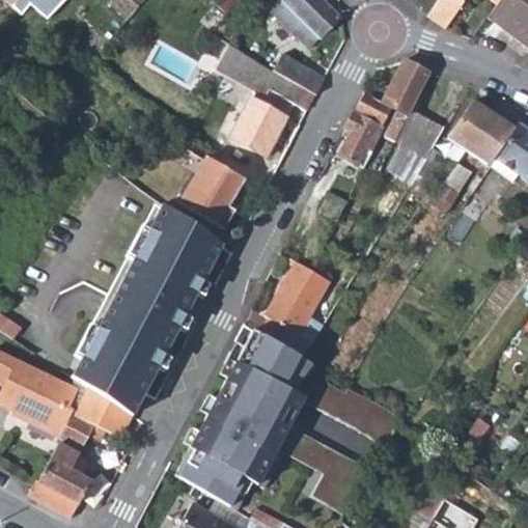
[(340,15),(340,0),(283,0),(276,7),(313,44),(340,15)]
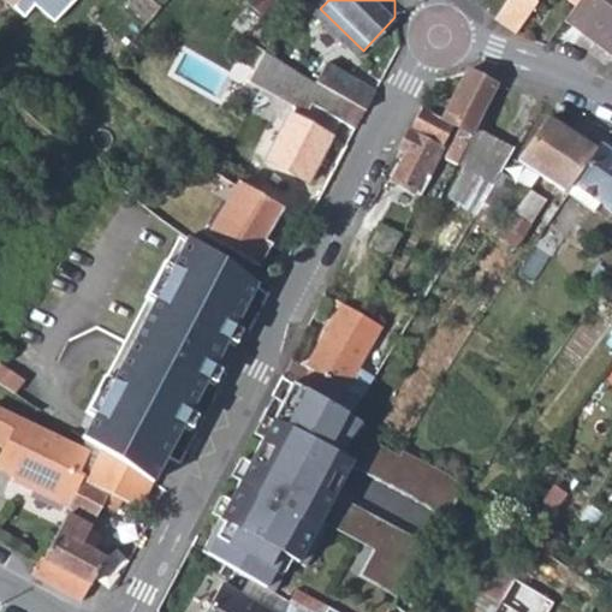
[(512,0),(503,15),(524,29),(545,0),(512,0)]
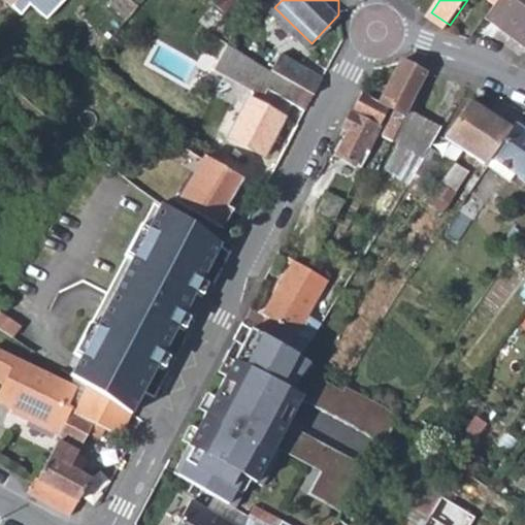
[(497,0),(487,15),(524,41),(524,0),(497,0)]
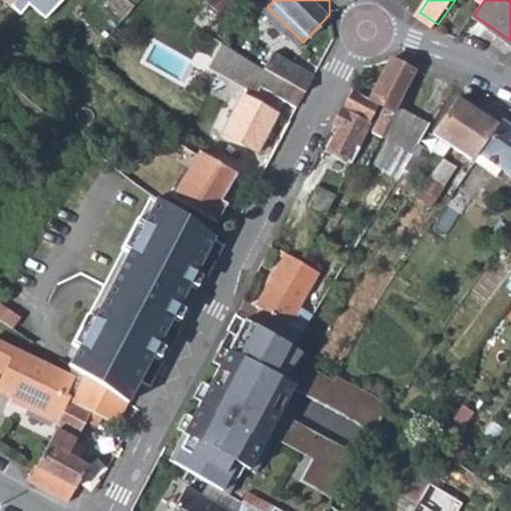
[(275,50),(266,67),(307,90),(316,73),(275,50)]
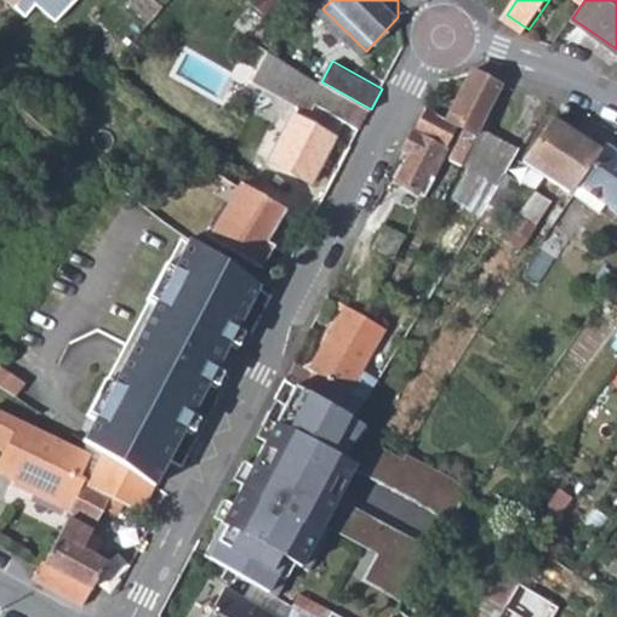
[(452,159),(463,165),(504,84),(472,68),(446,116),(426,107),(415,126),(446,142),(457,121),(468,125),(452,159)]
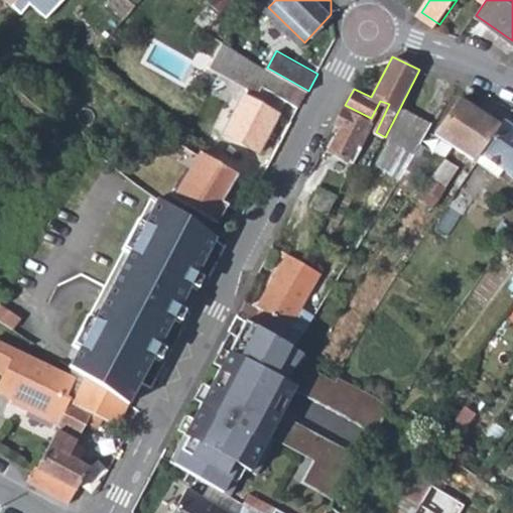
[(275,93),(300,106),(308,91),(267,68),(260,63),(252,78),(276,91),(275,93)]
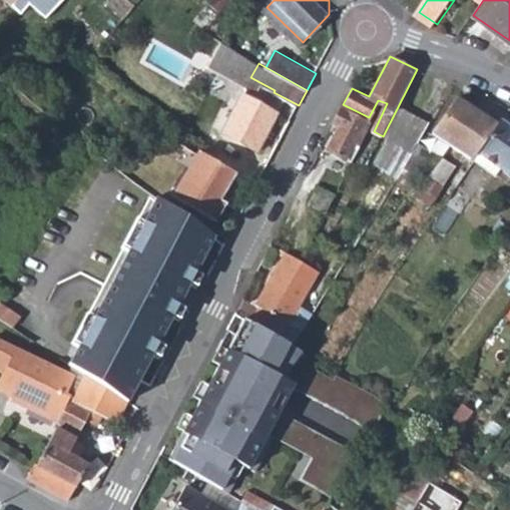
[(279,110),(242,92),(222,130),(259,149),(279,110)]
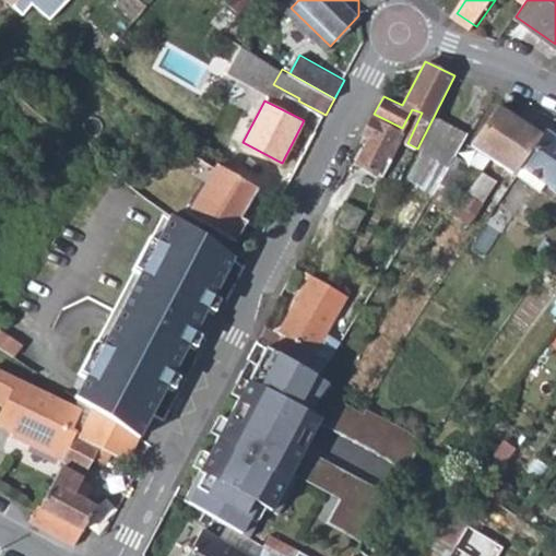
[(474,145),(493,158),(521,118),(501,105),(474,145)]
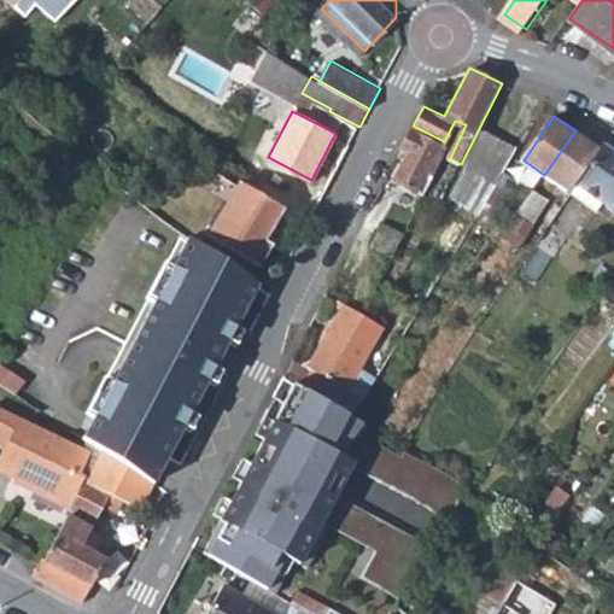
[(428,168),(436,170),(449,144),(444,141),(413,126),(402,148),(408,151),(395,179),(417,189),(428,168)]
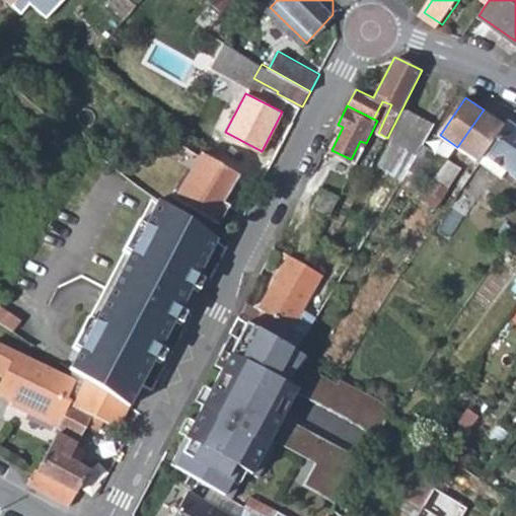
[(502,123),(484,109),(457,147),(476,159),(502,123)]
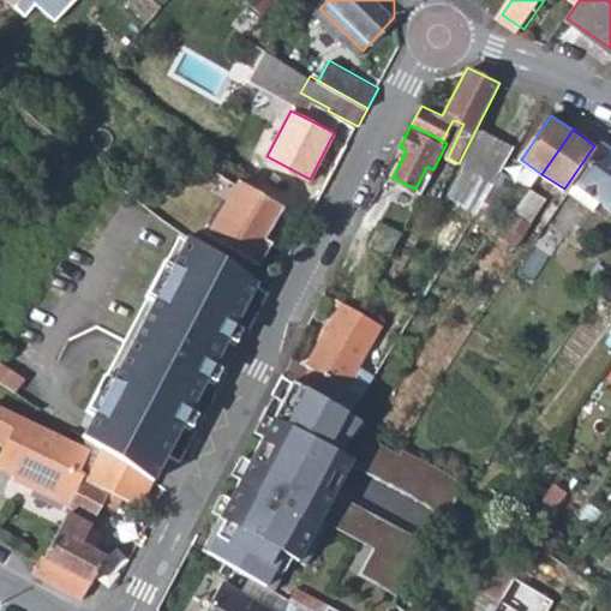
[(610,148),(603,143),(567,192),(576,198),(592,210),(598,201),(610,209),(610,148)]
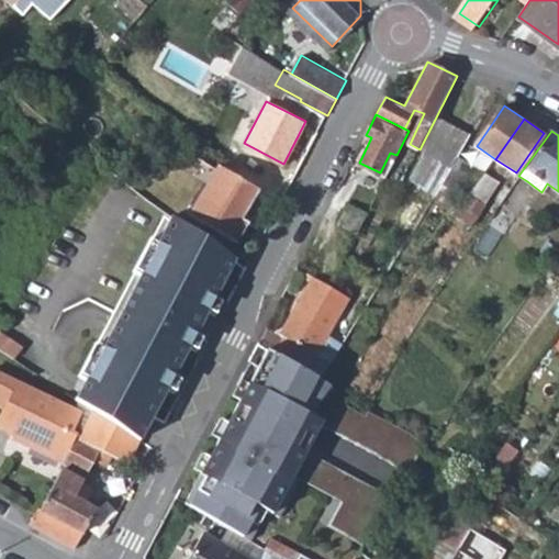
[(474,165),(458,154),(440,182),(458,191),(474,165)]
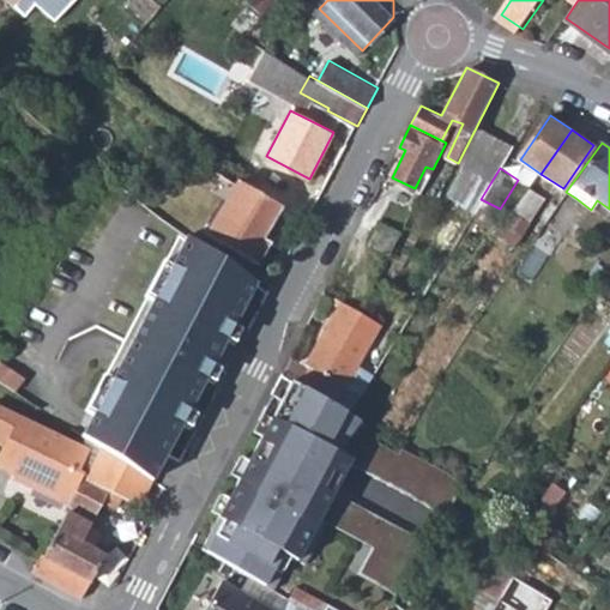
[(265,236),(284,206),(240,179),(207,233),(259,263),(272,241),(265,236)]
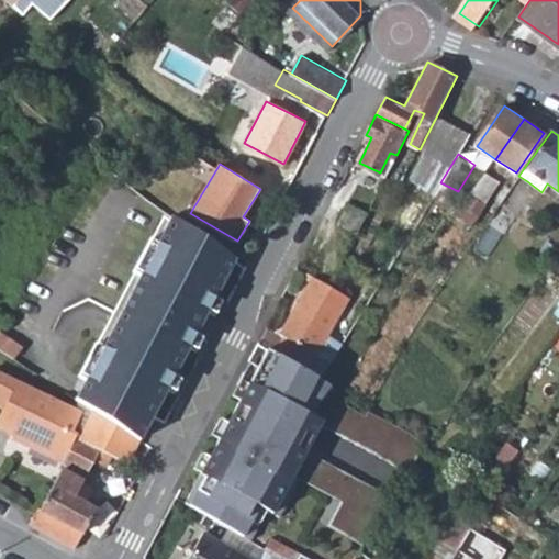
[(500,181),(487,171),(471,193),(485,203),(500,181)]
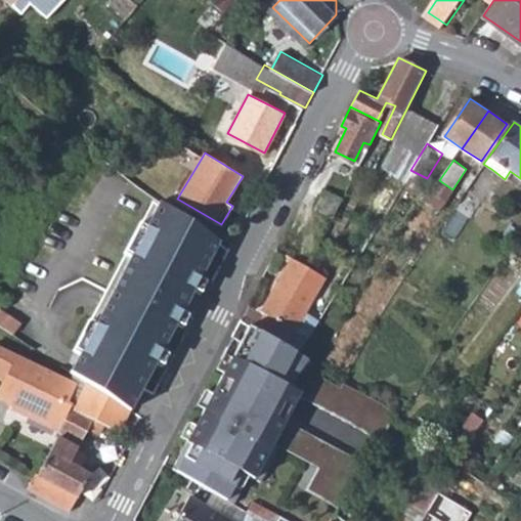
[(456,202),(464,208),(491,169),(483,164),(456,202)]
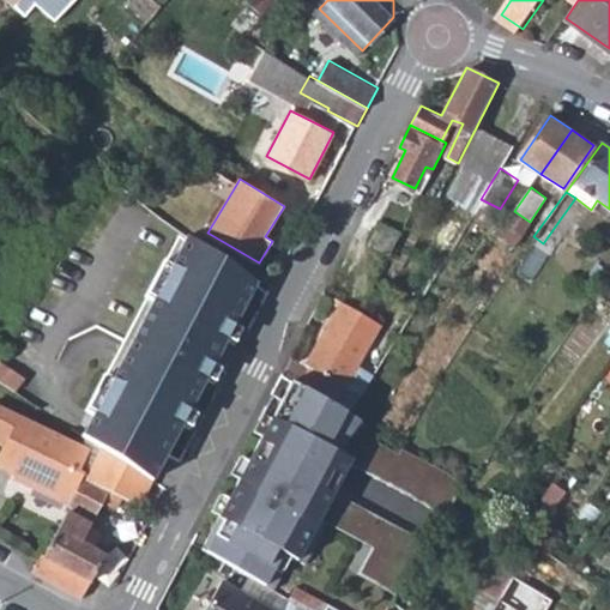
[(370,242),(391,253),(416,204),(400,197),(387,224),(381,221),(370,242)]
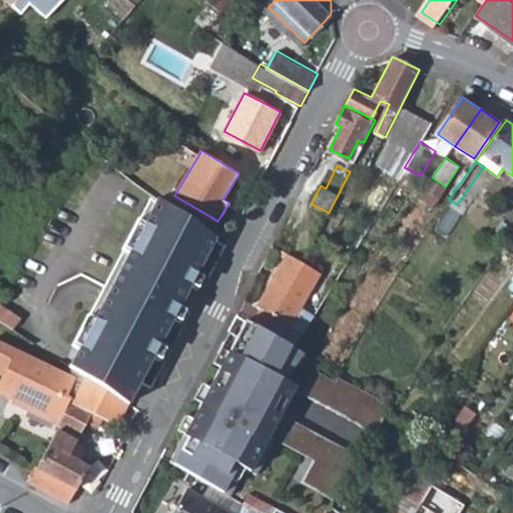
[(129,254),(79,350),(139,385),(171,322),(216,238),(157,200),(145,223),(129,254)]
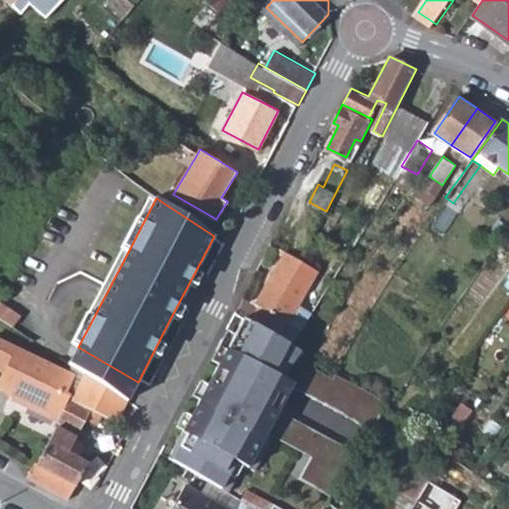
[(315,268),(282,249),(254,304),(258,306),(251,320),(292,343),(312,310),(297,302),(315,268)]
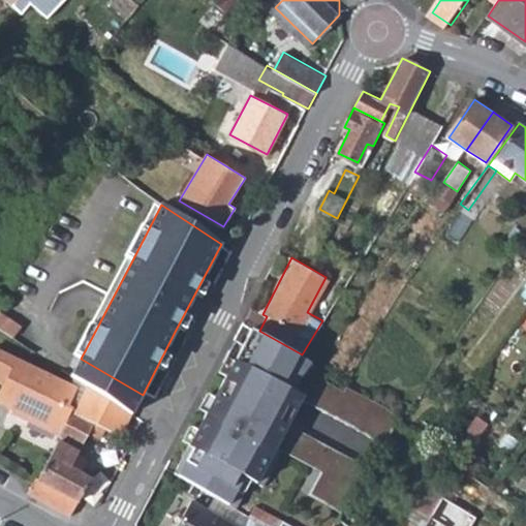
[(13,294),(10,299),(0,313),(0,326),(7,331),(27,303),(13,294)]
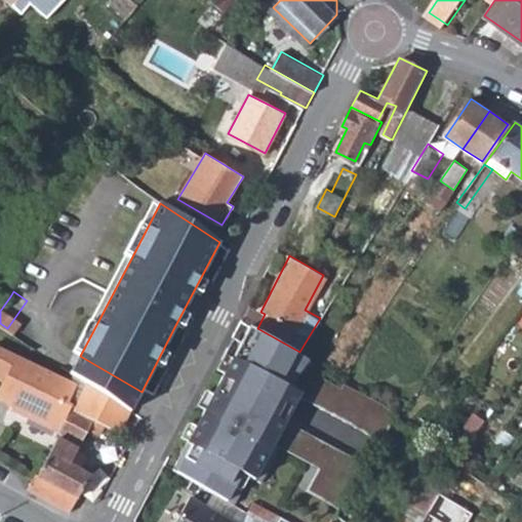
[(297,386),(312,360),(299,352),(257,328),(236,368),(277,392),(285,378),(297,386)]
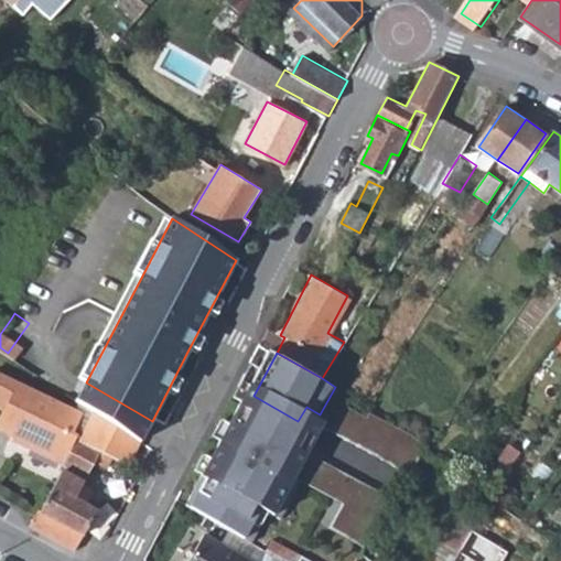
[(21,442),(65,463),(78,439),(71,434),(82,410),(0,371),(0,408),(2,410),(0,414),(0,427),(22,438),(21,442)]
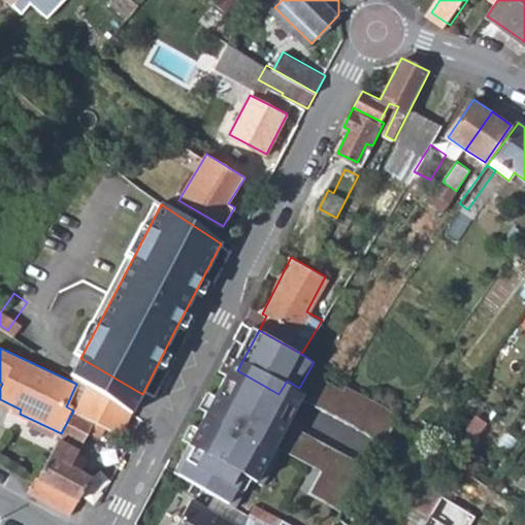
[(80,358),(73,372),(90,384),(133,412),(142,394),(80,358)]
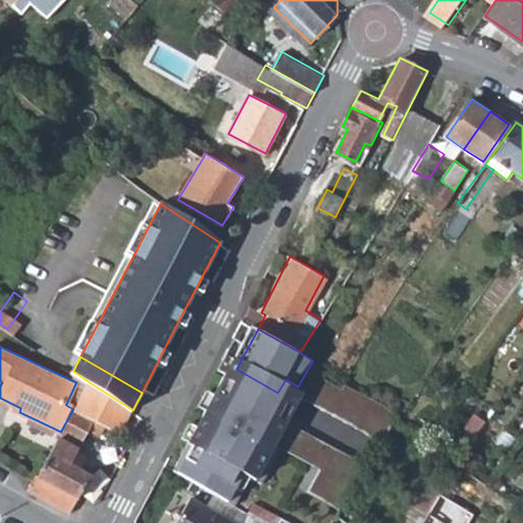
[(235,395),(240,385),(214,370),(209,379),(220,385),(203,417),(209,419),(200,435),(210,440),(194,469),(216,480),(255,405),(235,395)]
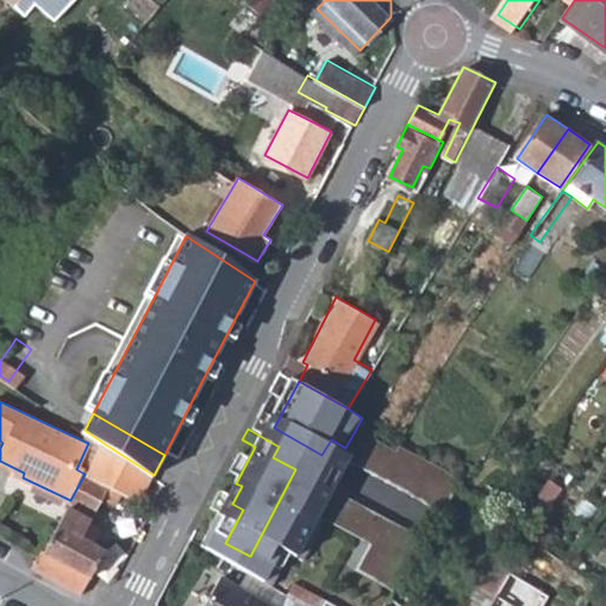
[(154,475),(104,443),(89,476),(111,486),(131,497),(139,500),(154,475)]
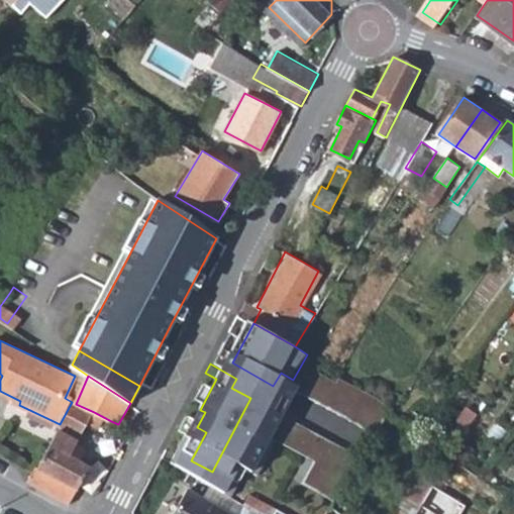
[(76,404),(72,402),(60,424),(57,430),(59,431),(39,468),(80,488),(90,467),(81,461),(88,446),(77,440),(94,412),(76,404)]
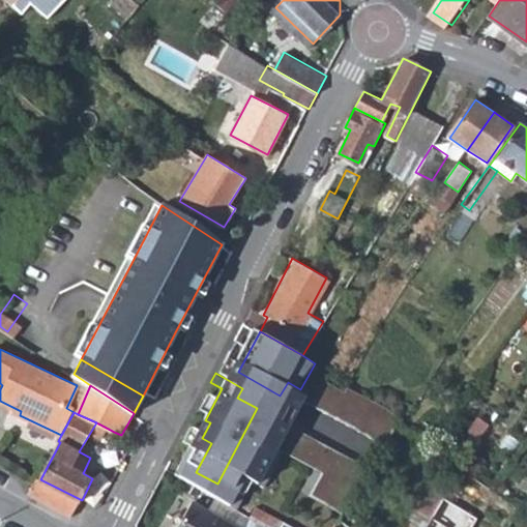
[(114,432),(104,449),(124,460),(134,441),(121,435),(114,432)]
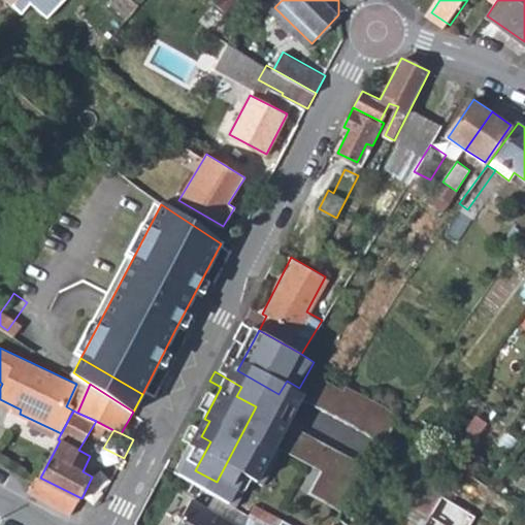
[(426,487),(413,509),(428,518),(430,514),(441,495),(426,487)]
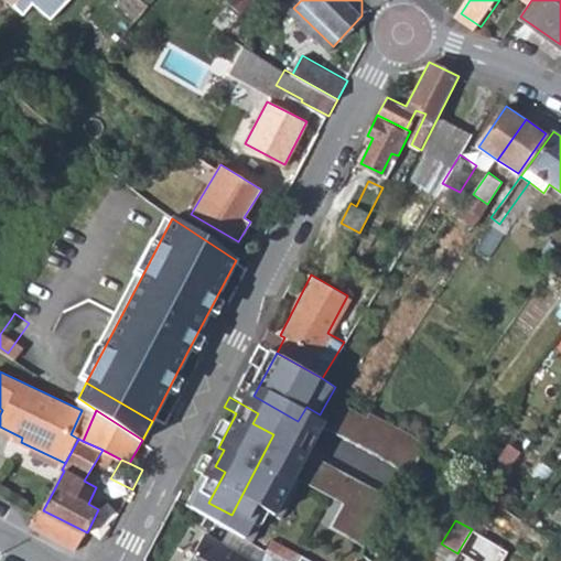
[(254,560),(207,533),(190,560),(254,560)]
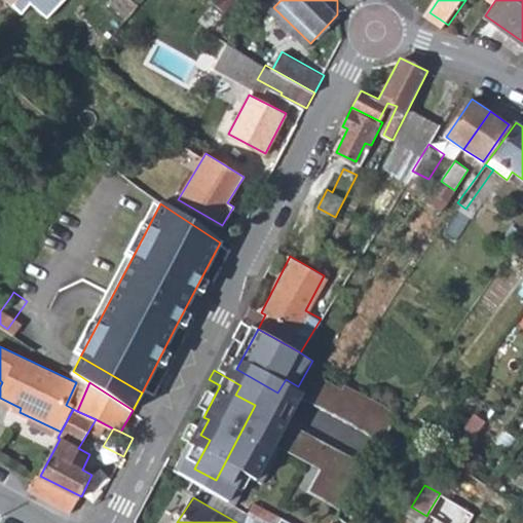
[(293,522),(256,501),(248,516),(260,522),(293,522)]
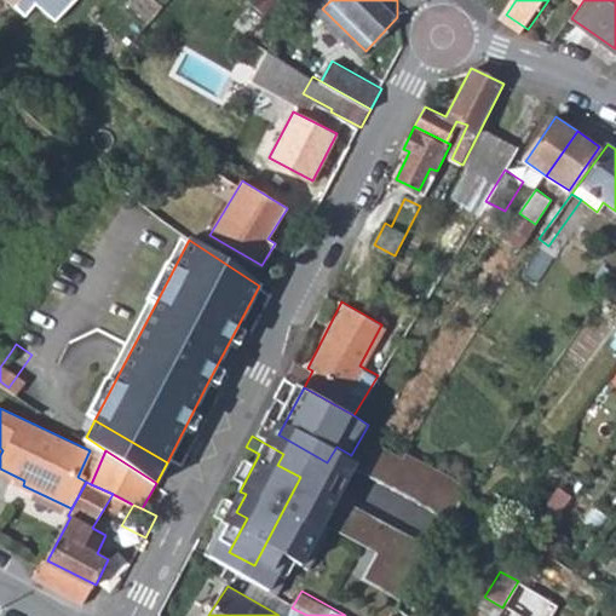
[(498,615),(502,608),(484,597),(472,615),(498,615)]
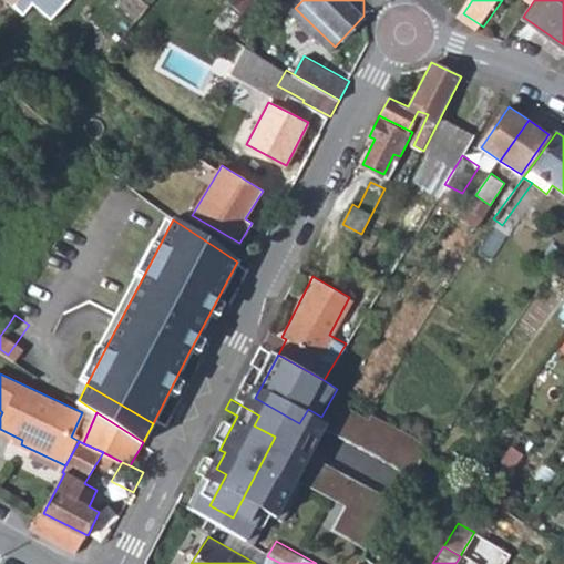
[(480,563),(481,562),(462,552),(460,556),(455,563),(480,563)]
